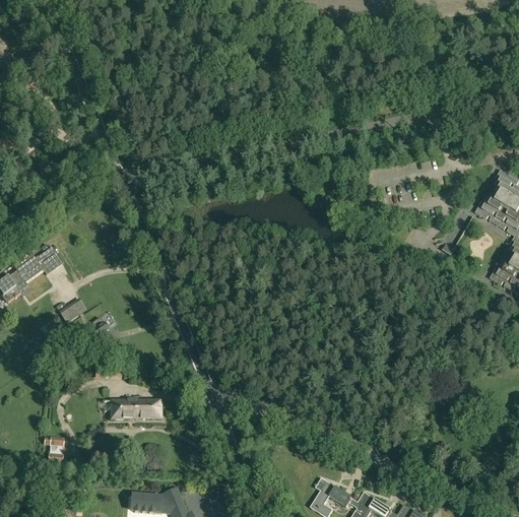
[(0,57),(6,64),(11,58),(2,49),(4,47),(0,43),(0,57)]
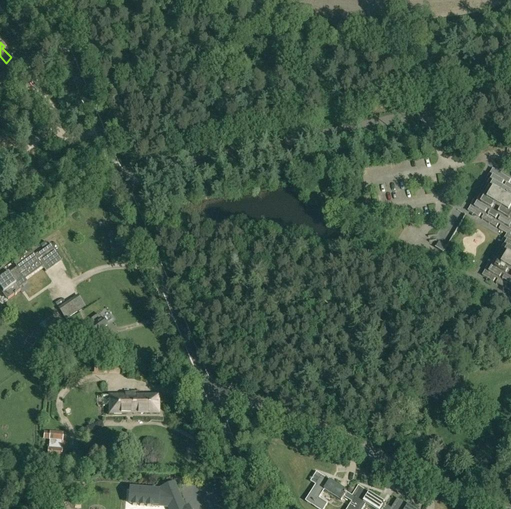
[(498,227),(506,232),(509,234),(510,230),(510,185),(509,184),(506,183),(509,178),(492,167),(467,208),(478,215),(480,211),(483,213),(481,217),(495,225),(497,222),(500,224),(498,227)]
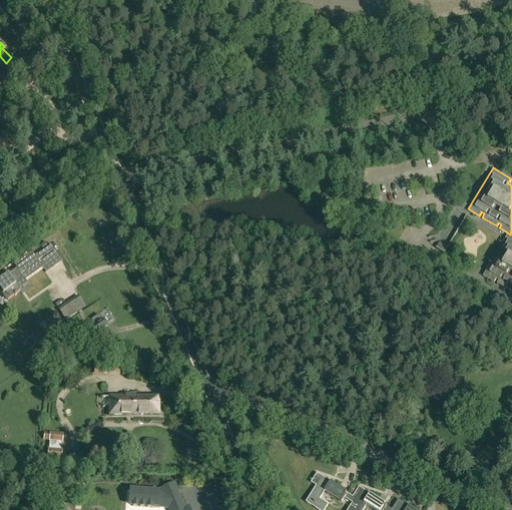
[(511,234),(510,234),(507,232),(482,274),(493,281),(495,277),(498,279),(496,282),(510,291),(511,287),(511,234)]
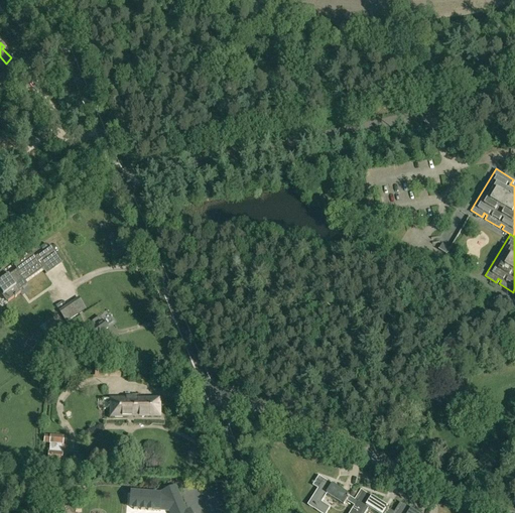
[(441,242),(440,243),(440,244),(438,248),(445,252),(448,247),(449,246),(448,246),(441,242)]
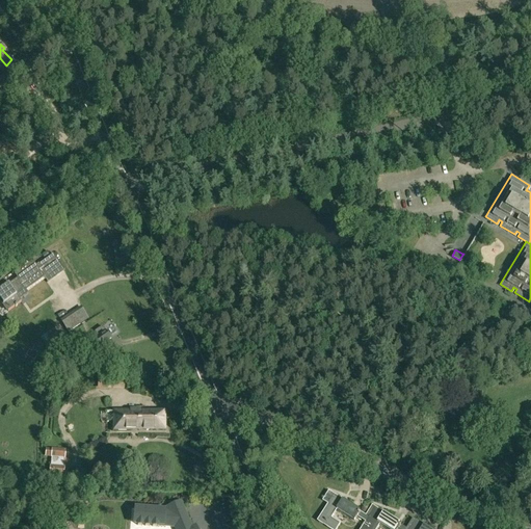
[(0,299),(6,309),(20,299),(18,297),(27,291),(25,288),(43,275),(46,280),(55,273),(43,257),(34,263),(34,264),(8,284),(7,283),(0,287),(0,299)]
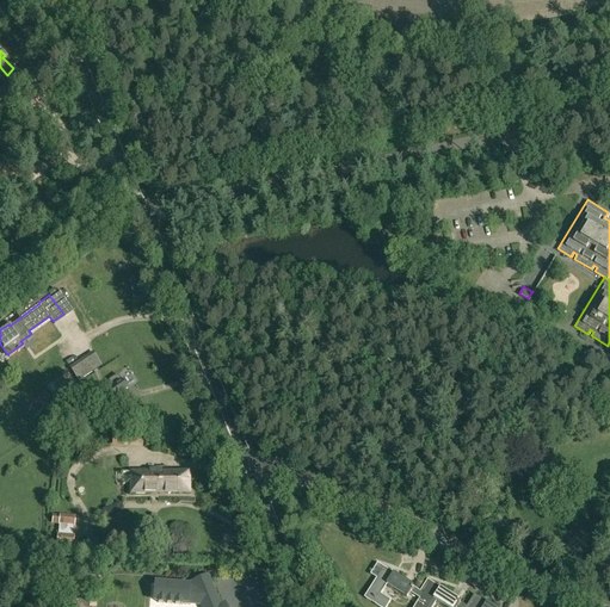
[(127,385),(116,371),(108,377),(111,383),(100,390),(108,400),(114,395),(115,397),(123,391),(121,389),(127,385)]
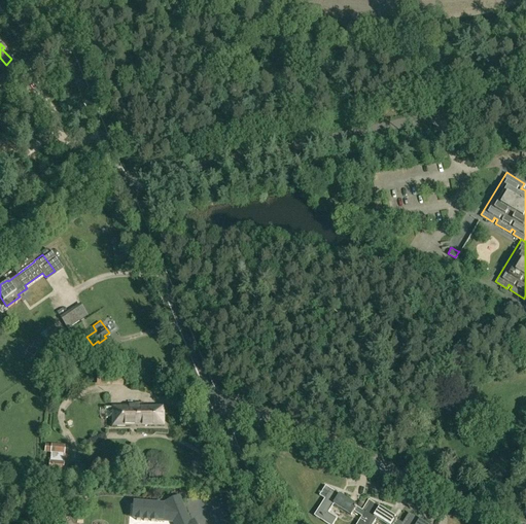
[(112,424),(144,424),(161,424),(161,406),(138,407),(138,405),(128,405),(128,406),(112,406),(112,424)]
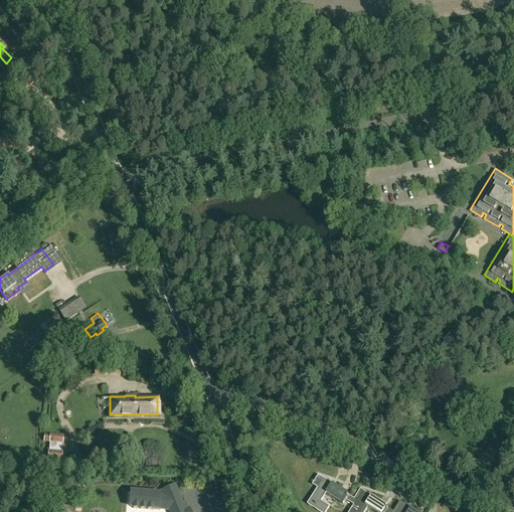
[(59,465),(60,453),(62,433),(49,431),(46,464),(59,465)]
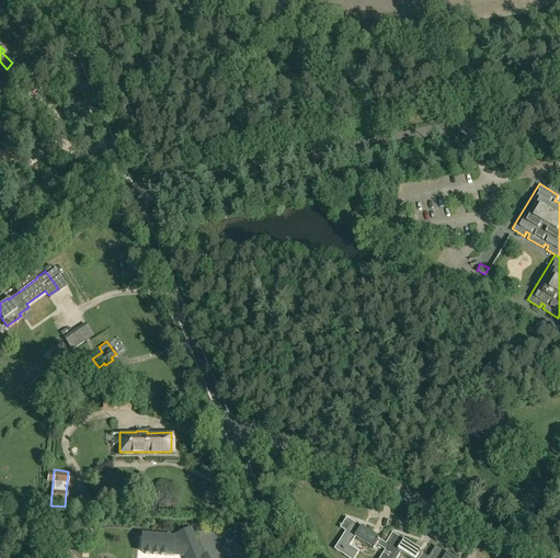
[(375,542),(379,544),(381,539),(378,537),(379,536),(345,515),(340,525),(345,530),(333,547),(351,557),(352,557),(358,549),(349,544),(354,535),(373,546),(375,542)]
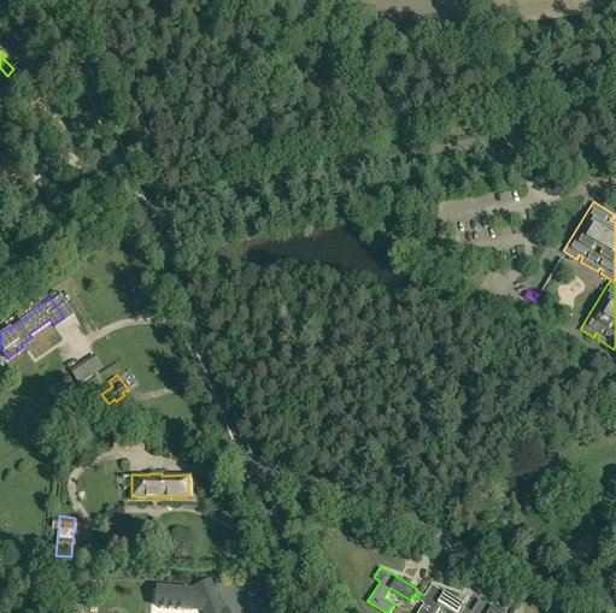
[(226,612),(224,608),(220,611),(216,603),(217,603),(216,601),(212,593),(207,581),(193,587),(195,591),(171,590),(171,589),(157,588),(156,595),(156,603),(159,605),(159,606),(165,607),(165,605),(168,605),(168,607),(174,607),(174,605),(176,606),(176,607),(182,608),(182,606),(193,607),(193,601),(200,602),(203,607),(204,612),(226,612)]
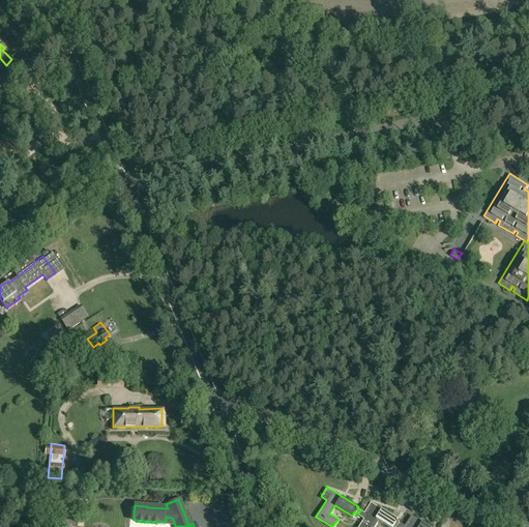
[(393,526),(395,524),(399,526),(402,522),(398,520),(399,519),(370,501),(363,511),(360,509),(358,514),(363,518),(356,526),(371,526),(370,526),(375,518),(389,526),(393,526)]
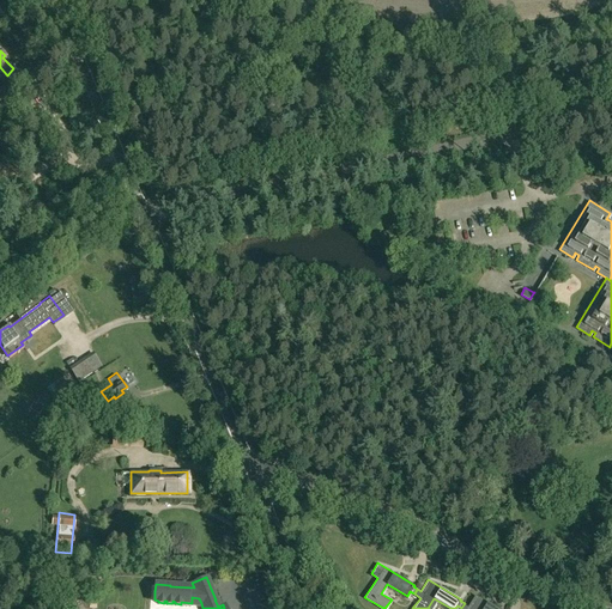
[(465,603),(461,608),(500,608),(476,594),(467,606),(465,603)]
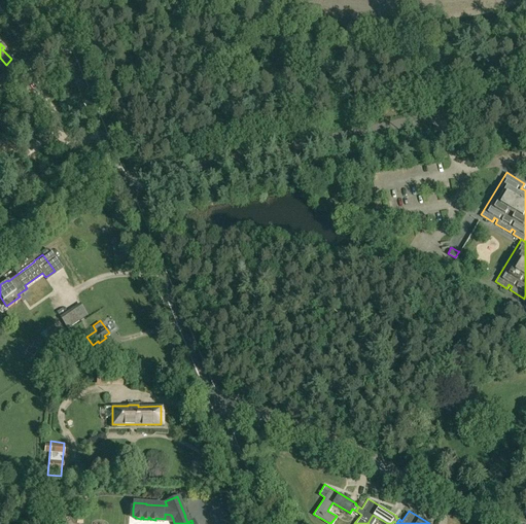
All buildings are outlined.
